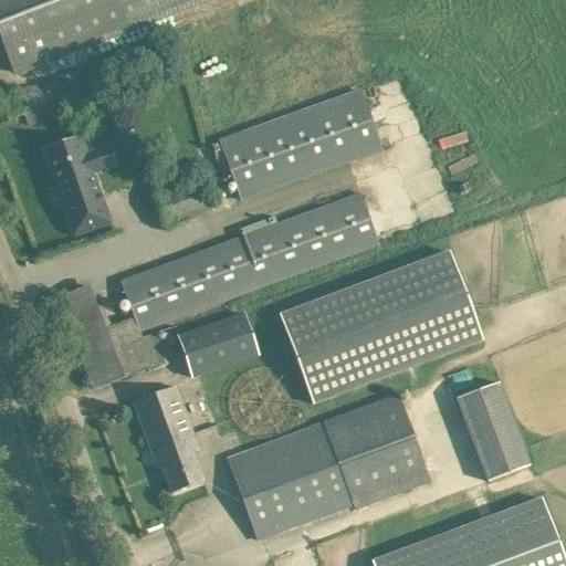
[(0,0),(0,40),(12,73),(201,0),(0,0)]
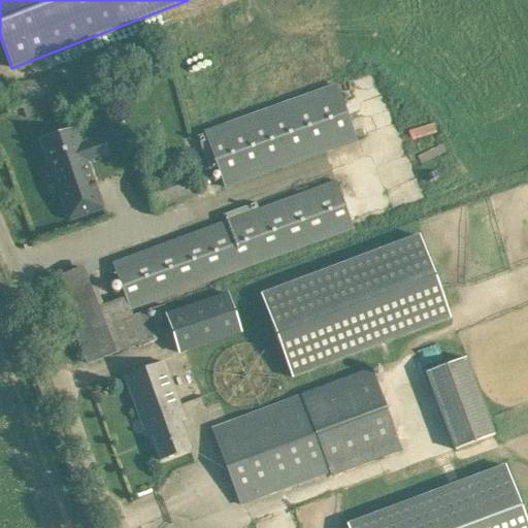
[(149,39),(108,53),(116,74),(156,61),(149,39)]
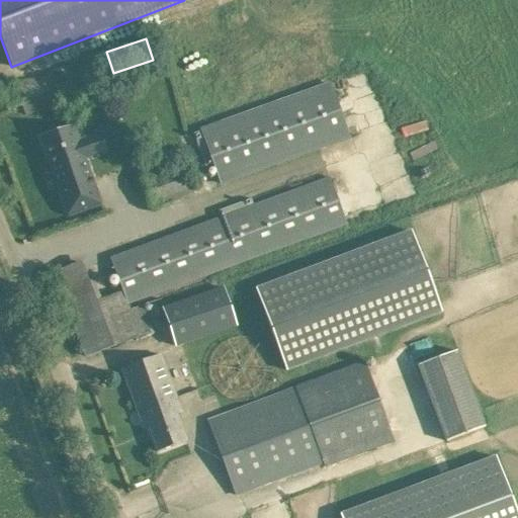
[(97,53),(19,84),(0,91),(8,110),(21,105),(25,115),(108,83),(97,53)]
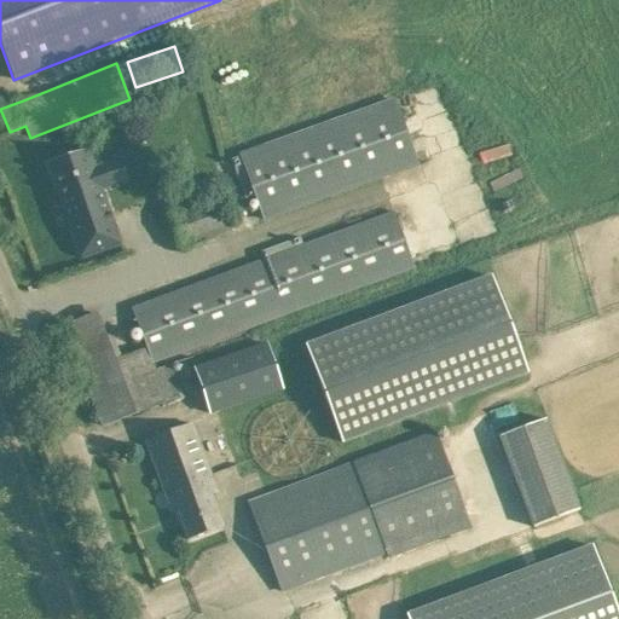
[(262,219),(416,163),(393,98),(238,154),(262,219)]
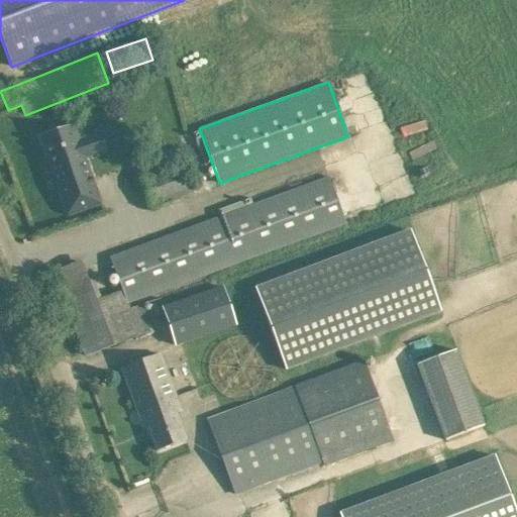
[(74,124),(40,136),(69,216),(101,205),(85,158),(89,157),(83,140),(79,141),(74,124)]
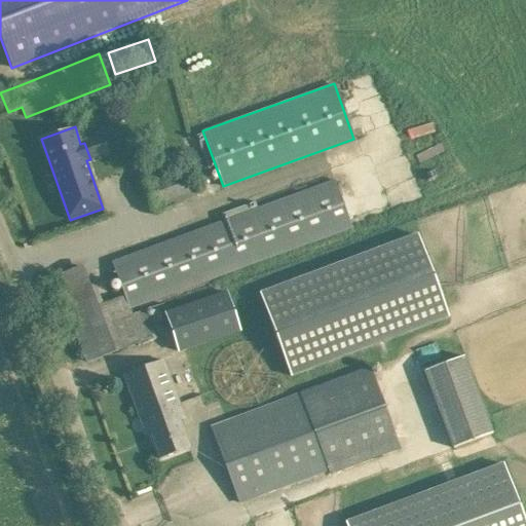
[(54,275),(76,334),(132,314),(130,309),(352,228),(335,181),(112,263),(123,296),(102,304),(87,264),(54,275)]
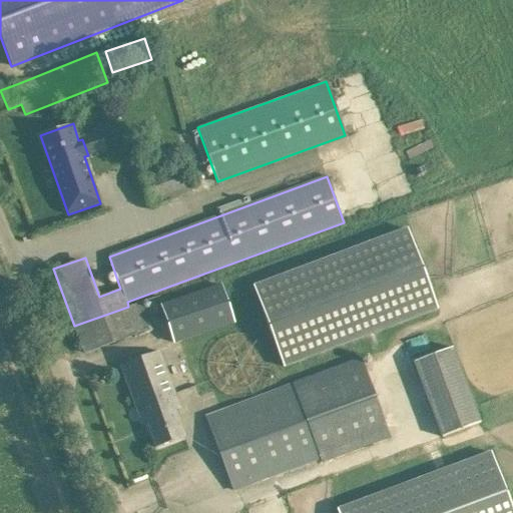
[(404,226),(250,286),(283,365),(435,306),(404,226)]
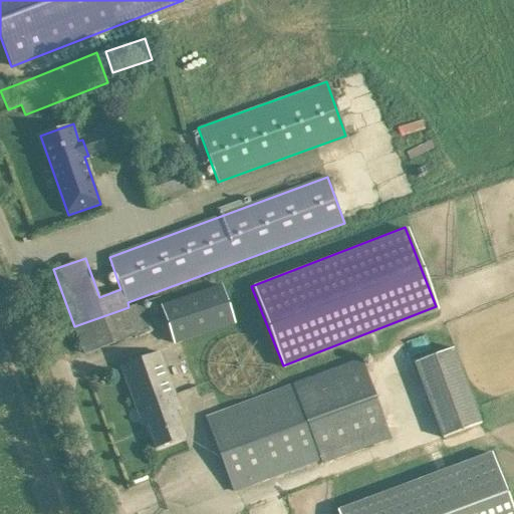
[(218,287),(160,306),(173,342),(232,324),(218,287)]
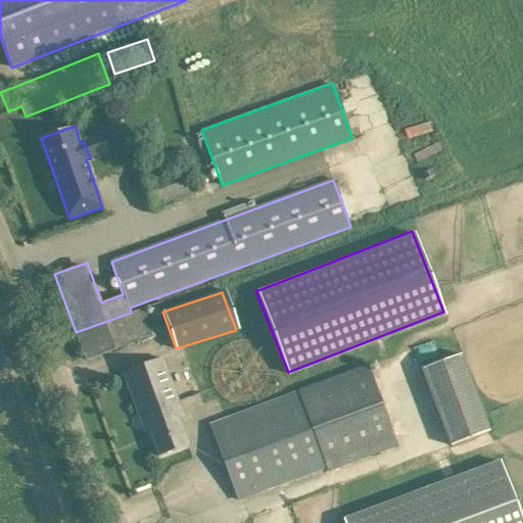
[(131,313),(76,332),(87,361),(104,354),(136,342),(137,343),(155,338),(145,307),(131,313)]
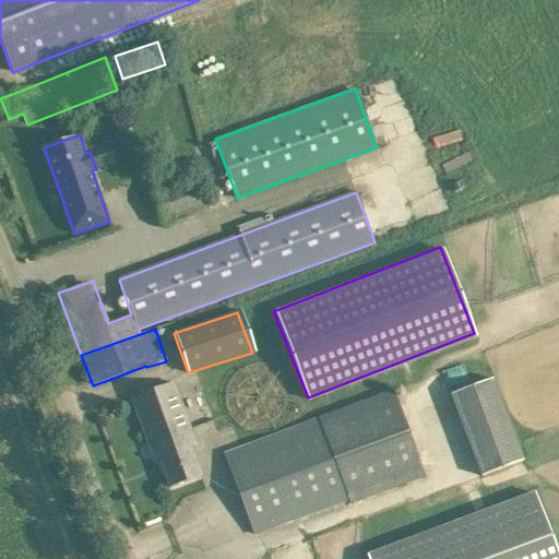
[(492,378),(452,393),(483,475),(523,460),(492,378)]
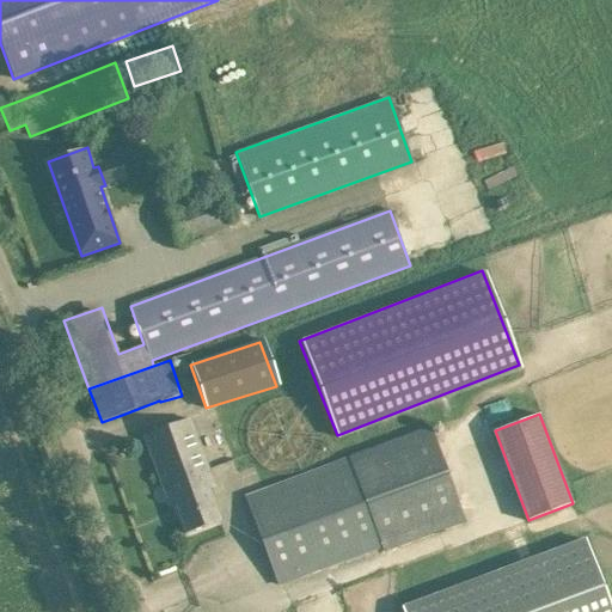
[(145,435),(163,485),(206,469),(188,418),(167,427),(145,435)]
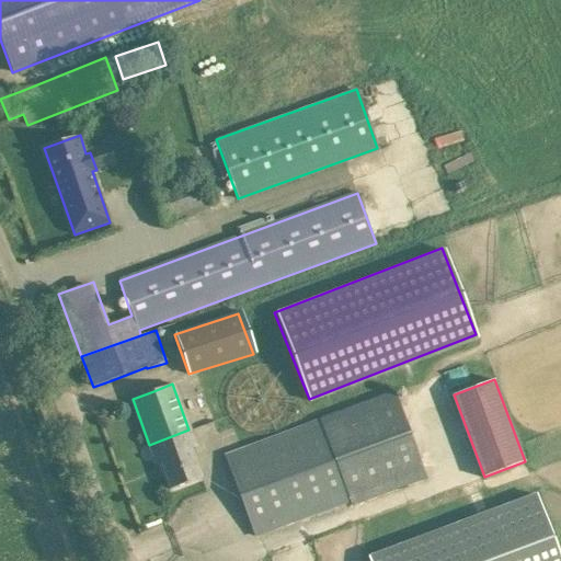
[(318,419),(226,453),(256,535),(348,501),(351,505),(426,478),(395,391),(319,420),(318,419)]
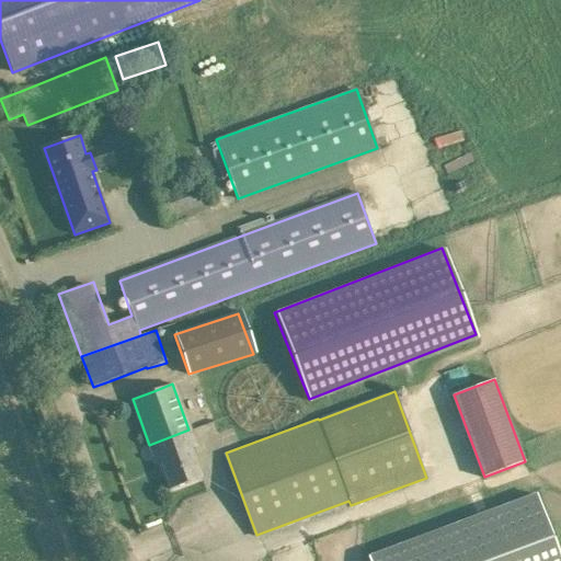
[(195,446),(189,430),(149,445),(155,461),(160,459),(171,490),(192,482),(202,478),(190,448),(195,446)]
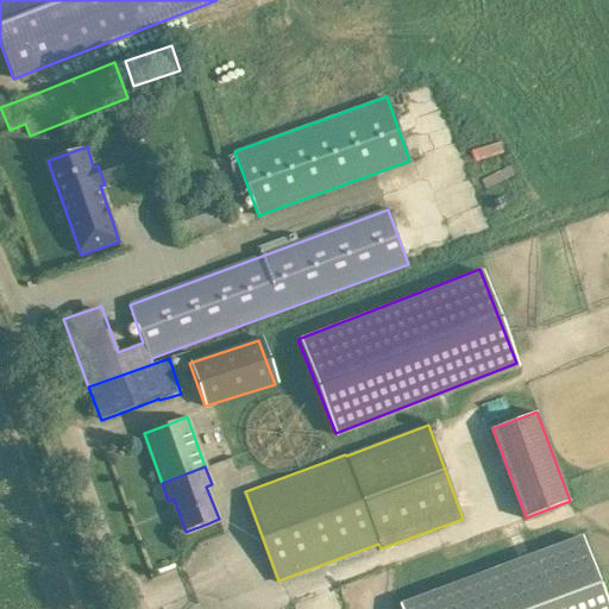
[(608,608),(608,606),(579,525),(396,592),(401,608),(608,608)]
